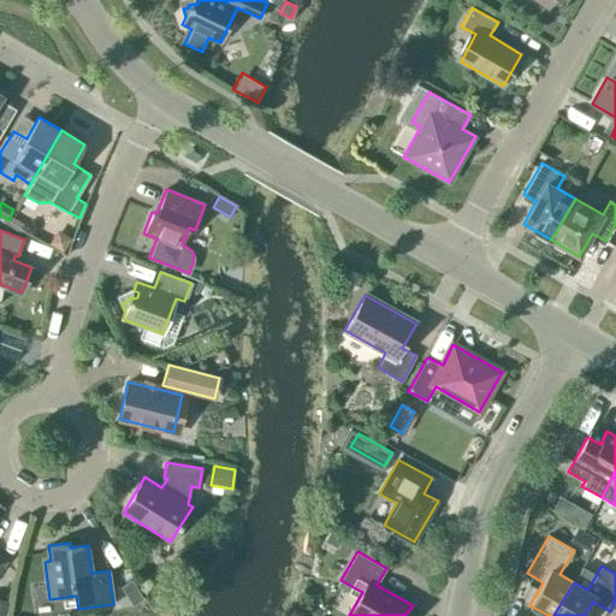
[(136,581),(122,588),(129,606),(144,600),(136,581)]
